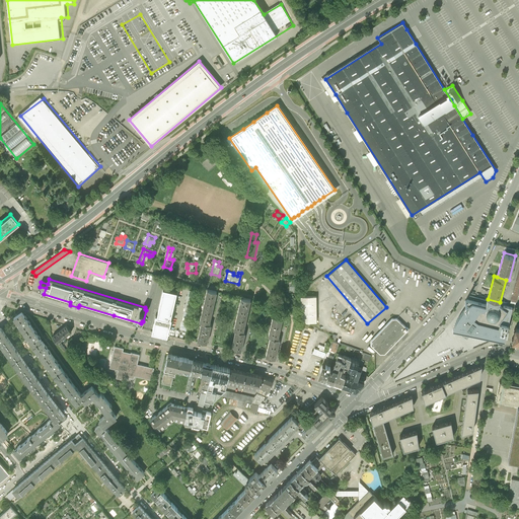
[(177,289),(163,286),(157,313),(156,313),(152,331),(168,335),(172,317),(170,317),(177,289)]
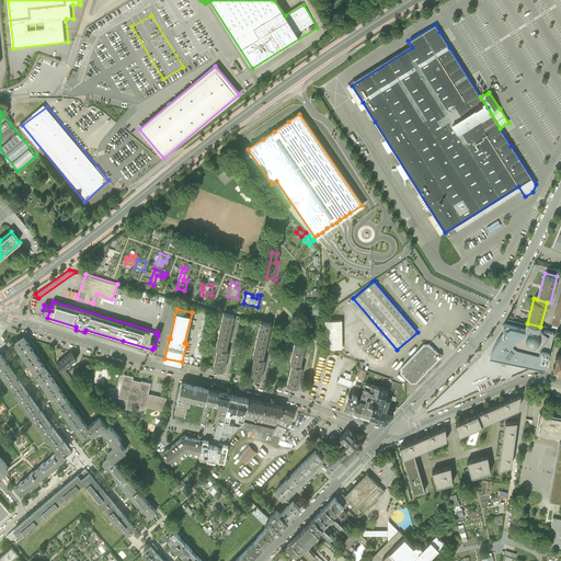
[(219,329),(230,332),(235,315),(224,312),(219,329)]
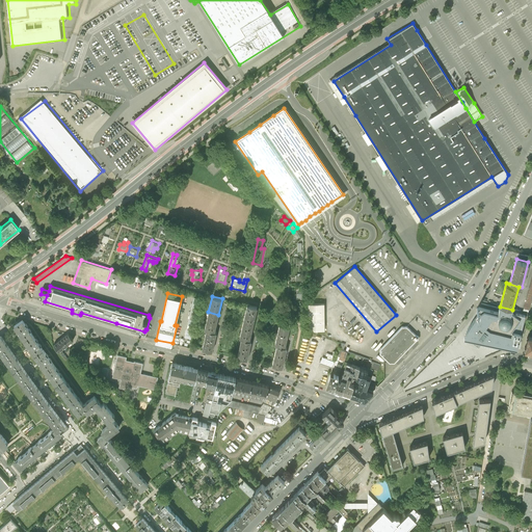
[(312,328),(327,328),(326,302),(311,302),(312,328)]
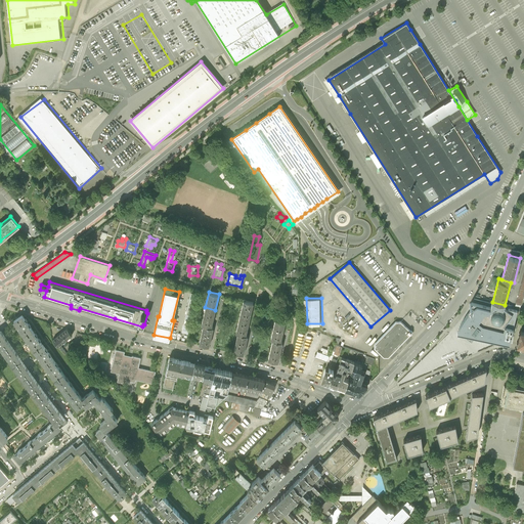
[(244,300),(239,316),(250,318),(254,302),(244,300)]
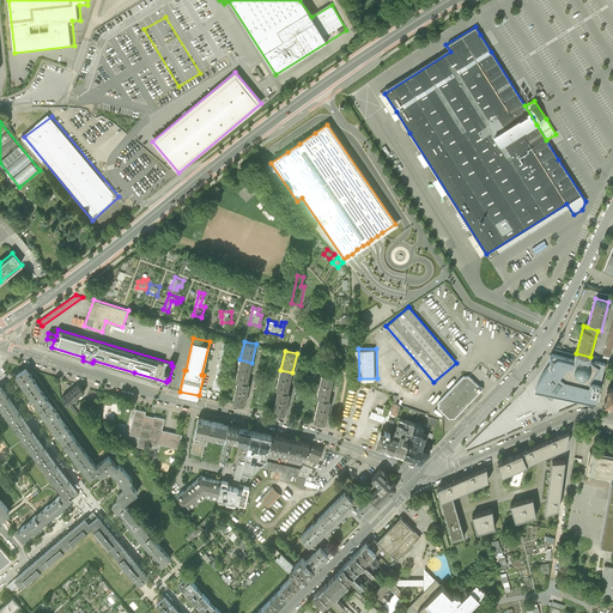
[(605,364),(594,362),(594,364),(589,360),(590,357),(576,353),(574,359),(551,353),(550,353),(550,354),(548,354),(548,356),(548,357),(548,358),(550,358),(554,359),(548,366),(544,372),(538,381),(534,389),(546,392),(544,394),(547,398),(552,400),(557,394),(563,395),(575,398),(587,400),(589,401),(595,402),(605,364)]
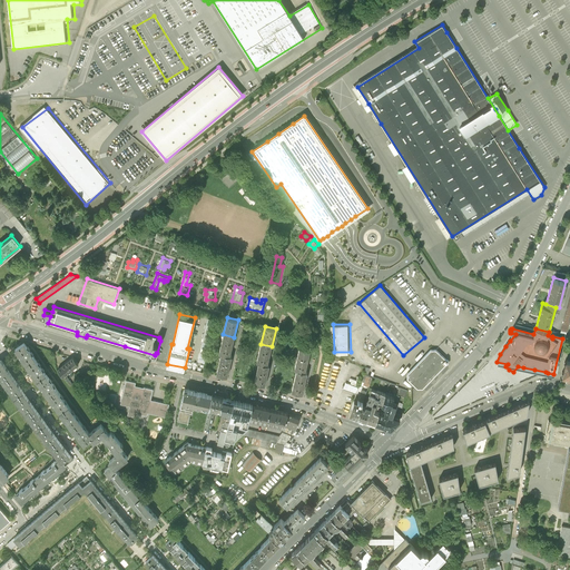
[(220,353),(231,355),(234,337),(223,334),(218,352),(220,353)]
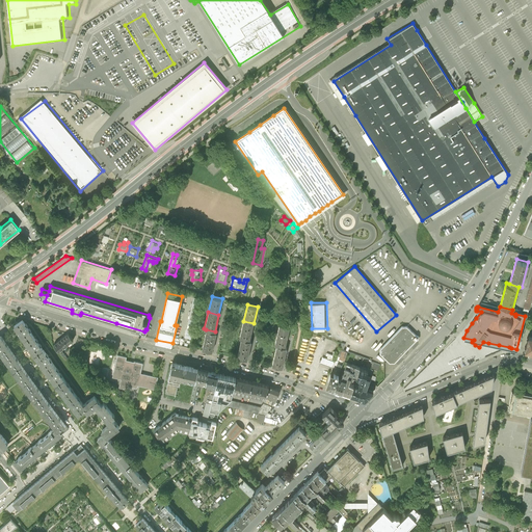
[(34,353),(43,347),(22,318),(14,324),(19,331),(29,346),(34,353)]
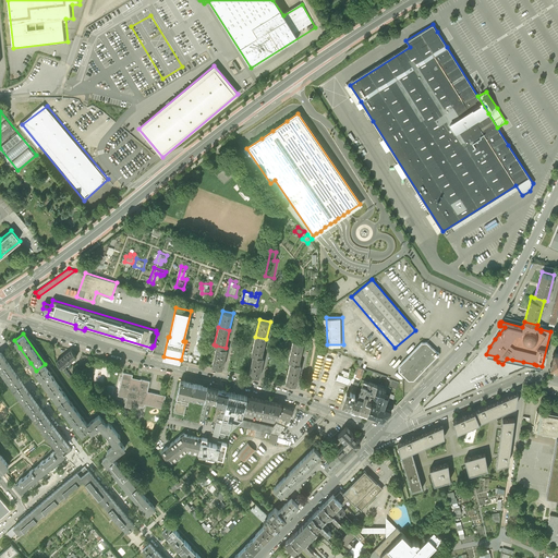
[(263,356),(266,339),(255,337),(252,354),(253,354),(263,356)]
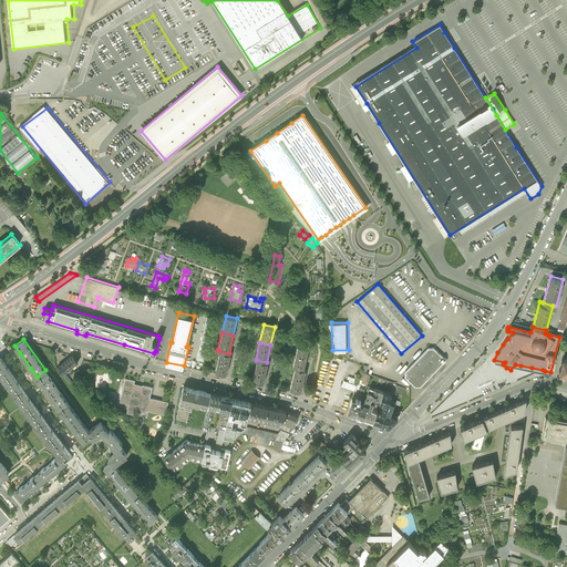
[(294,367),(296,368),(305,370),(310,348),(299,346),(294,367)]
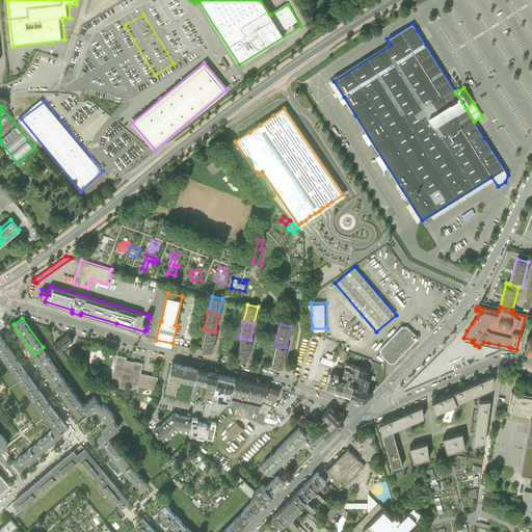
[(406,326),(402,326),(380,348),(380,352),(388,360),(390,361),(394,362),(417,339),(416,335),(406,326)]
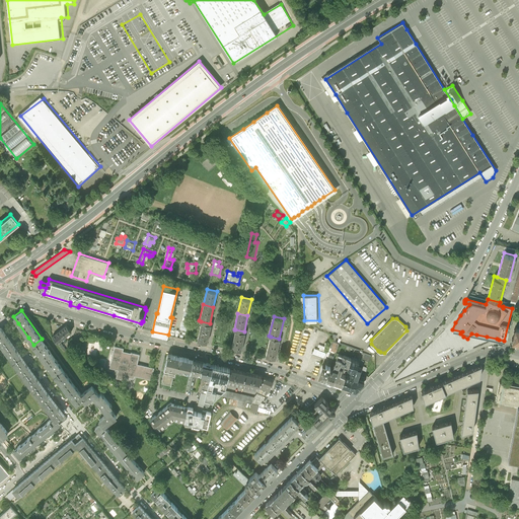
[(210,323),(201,321),(197,339),(208,342),(212,323),(210,323)]
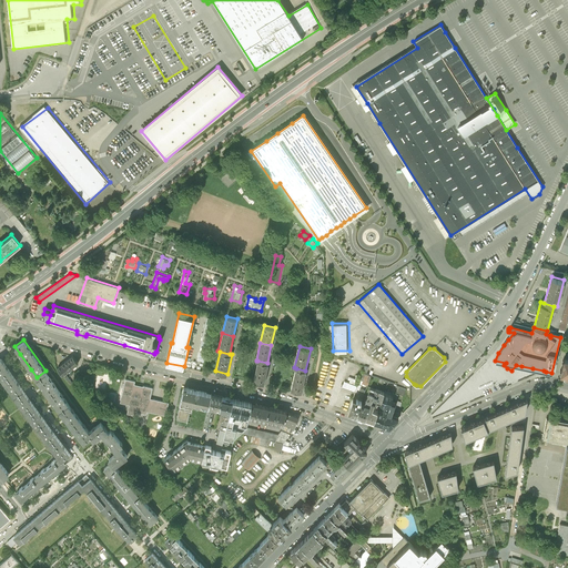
[(72,356),(58,367),(63,375),(67,373),(79,363),(72,356)]
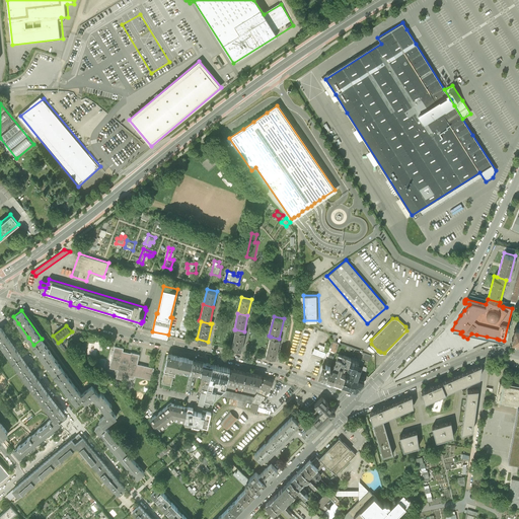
[(21,355),(16,348),(6,334),(0,326),(0,343),(13,361),(21,355)]
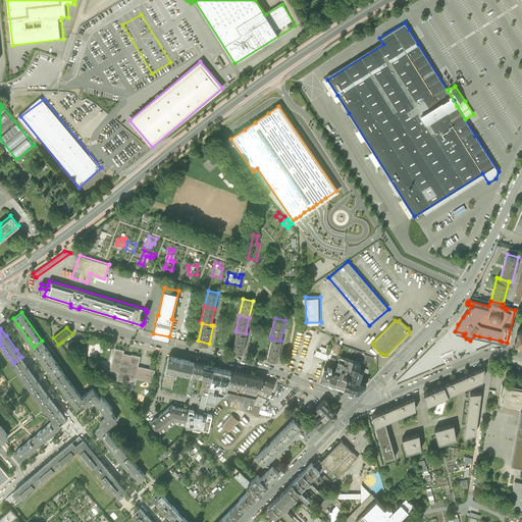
[(247,333),(246,333),(237,331),(232,350),(243,353),(247,333)]
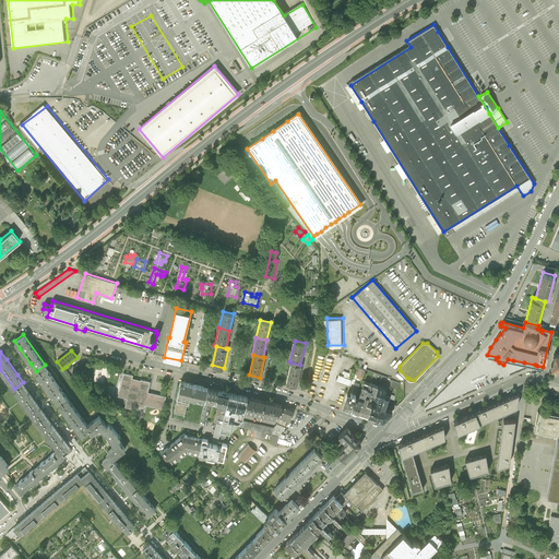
[(302,365),(300,365),(292,363),(286,384),(297,387),(302,365)]
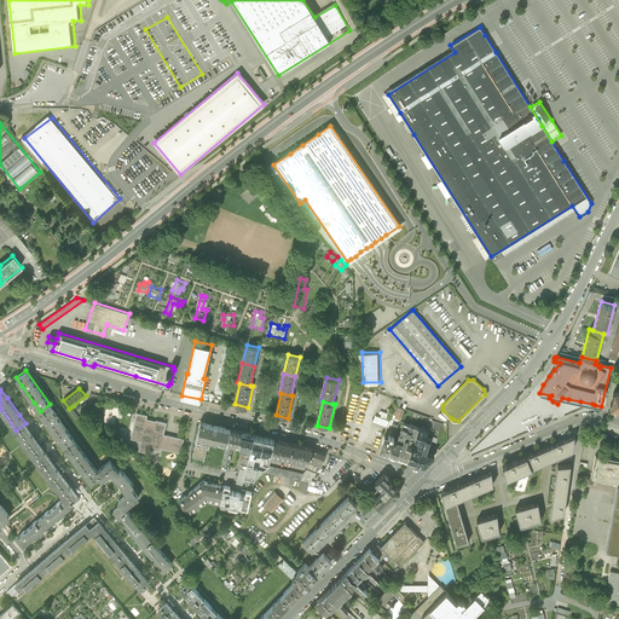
[(65,445),(75,439),(50,404),(40,411),(46,420),(58,437),(65,445)]
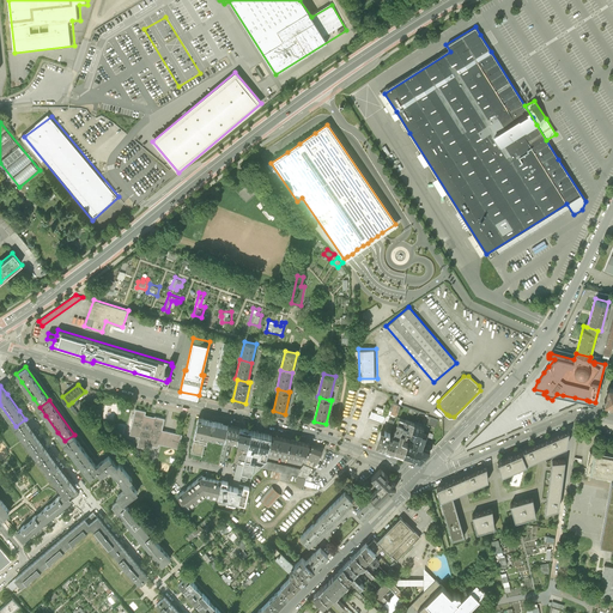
[(390,413),(394,402),(390,401),(384,416),(382,423),(386,424),(390,413)]
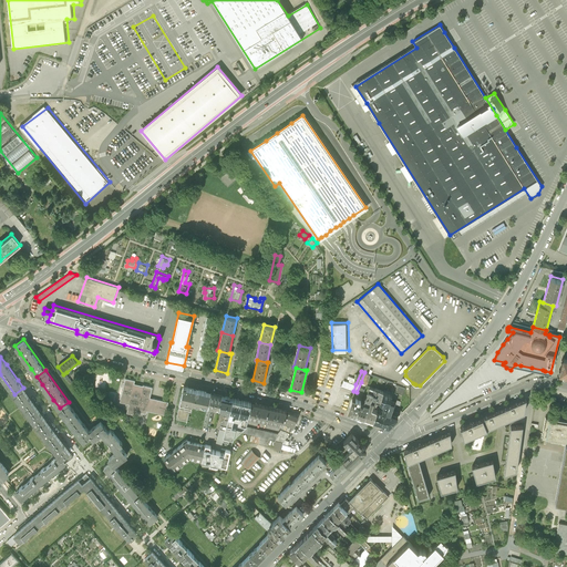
[(73,381),(66,372),(63,374),(71,383),(73,381)]
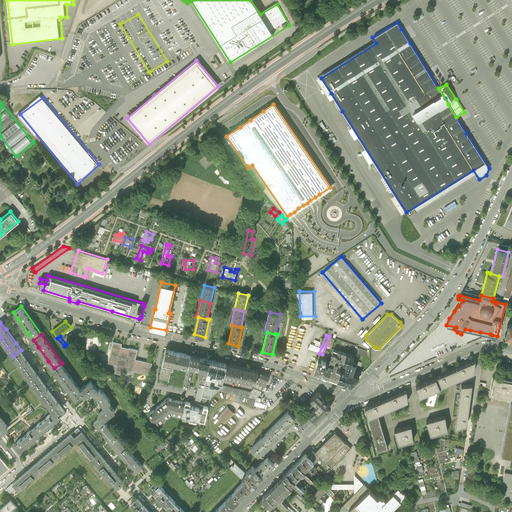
[(330,336),(329,336),(326,345),(331,347),(334,338),(330,336)]
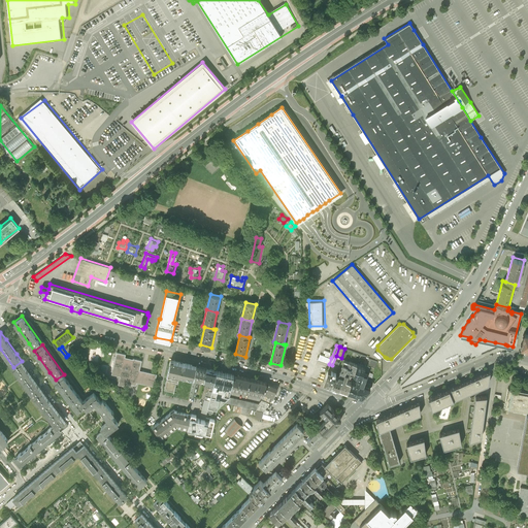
[(139,370),(141,361),(132,359),(132,360),(125,358),(125,355),(117,353),(111,375),(120,376),(118,385),(127,387),(127,384),(136,386),(136,382),(155,386),(157,374),(139,370)]
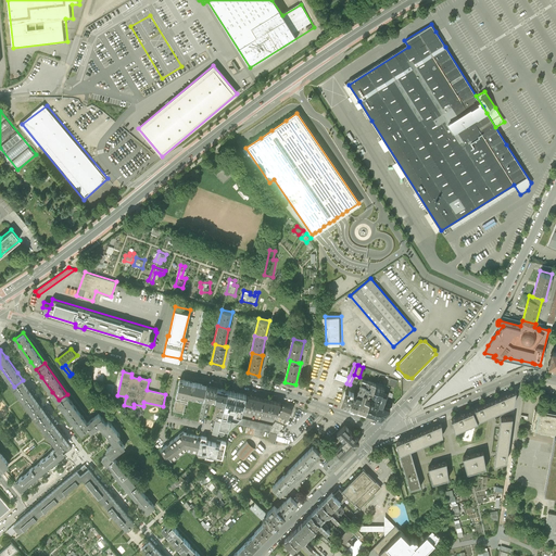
[(337,373),(335,379),(346,383),(349,377),(337,373)]
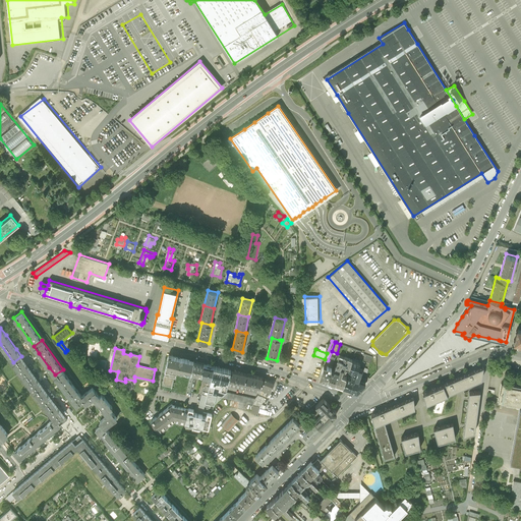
[(371,356),(362,353),(360,359),(369,362),(371,356)]
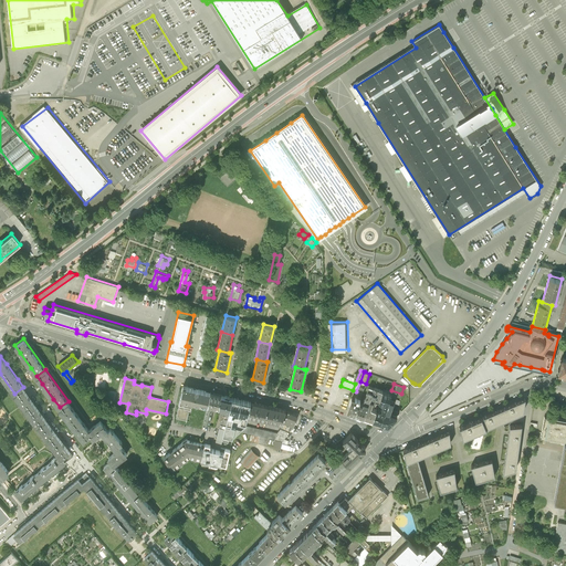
[(194,401),(195,401),(209,405),(211,392),(198,389),(184,386),(177,417),(187,419),(189,408),(191,409),(194,401)]
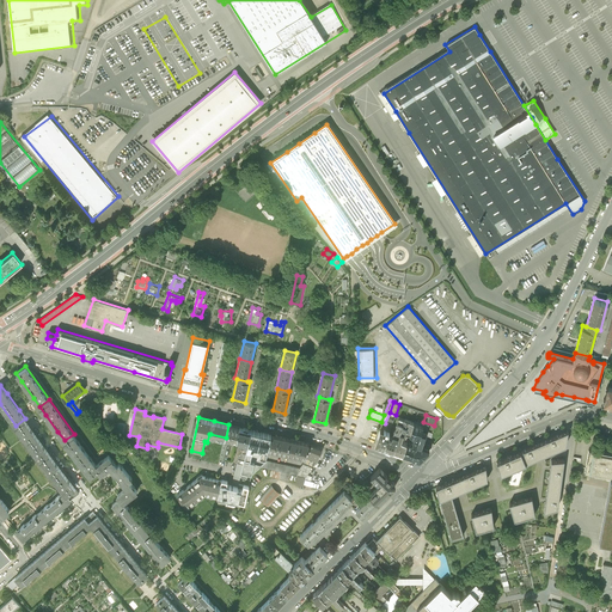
[(50,453),(44,445),(31,427),(25,418),(16,426),(40,460),(50,453)]
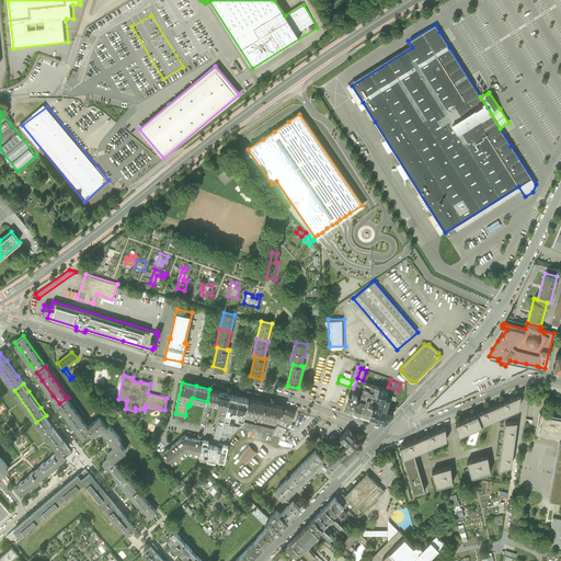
[(371,396),(375,397),(378,387),(370,384),(369,388),(366,396),(369,396),(370,397),(371,396)]
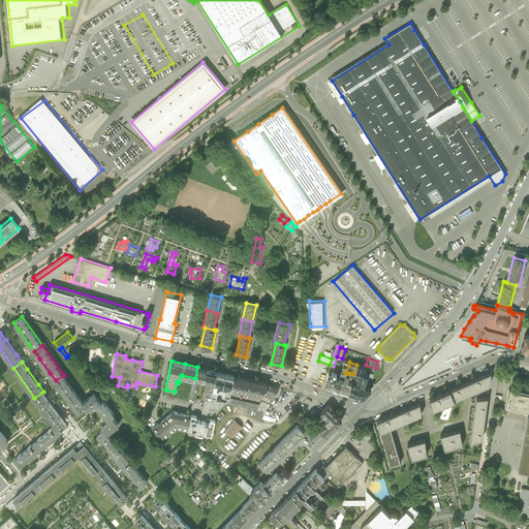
[(343,364),(339,375),(344,376),(345,373),(348,366),(343,364)]
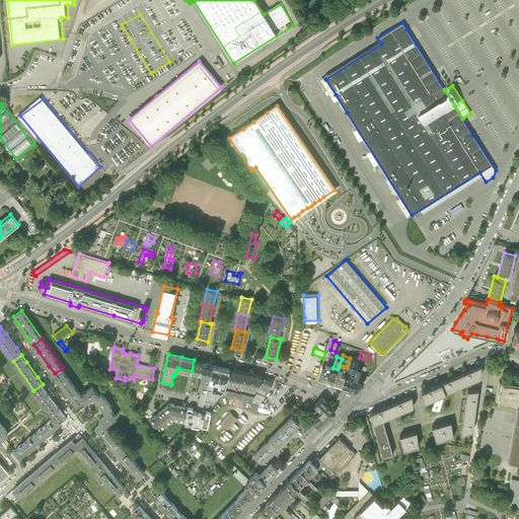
[(349,376),(345,375),(341,384),(349,387),(357,365),(358,360),(356,359),(350,358),(347,367),(352,369),(349,376)]
